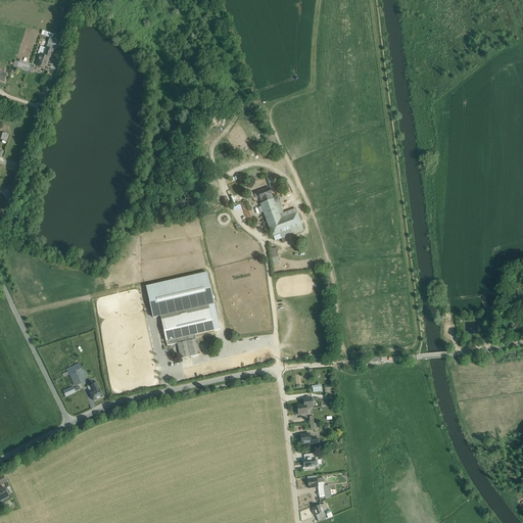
[(48,44),(46,48),(41,46),(38,54),(40,55),(38,60),(39,61),(40,62),(39,66),(39,67),(43,68),(43,67),(44,68),(46,64),(47,64),(46,63),(47,60),(49,60),(49,58),(50,58),(53,50),(51,50),(53,46),(48,44)]
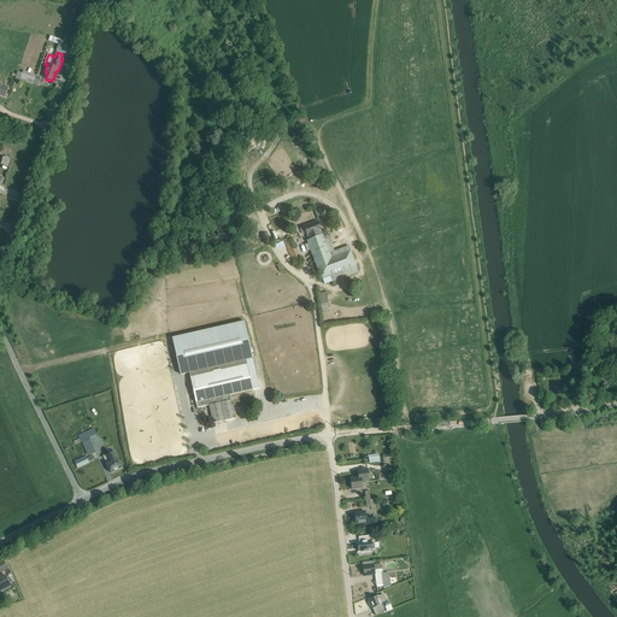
[(17,71),(15,80),(33,84),(33,83),(39,84),(41,76),(22,71),(22,72),(17,71)]
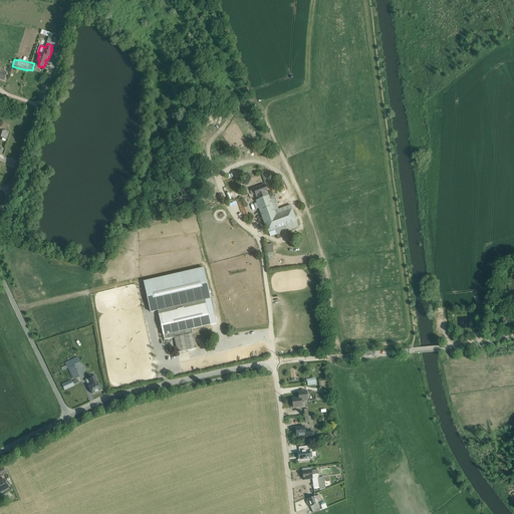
[(9,140),(11,132),(2,130),(0,138),(9,140)]
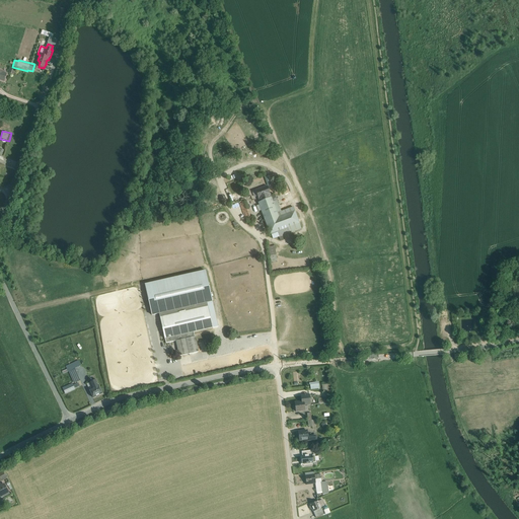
[(267,187),(255,191),(260,202),(272,198),(267,187)]
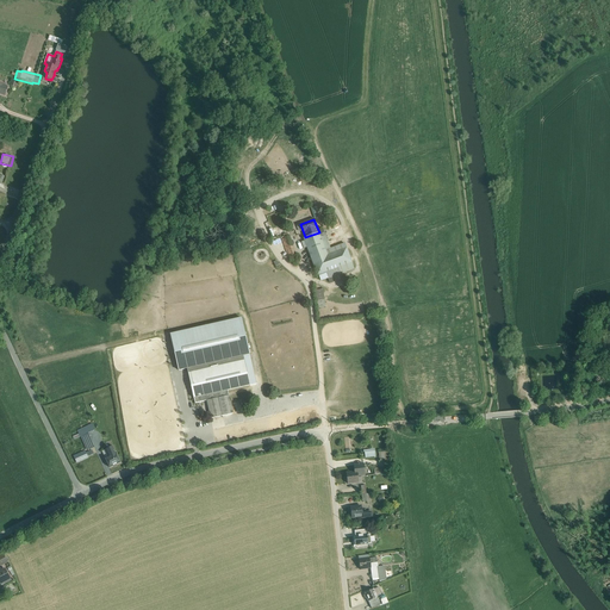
[(319,232),(305,237),(304,238),(317,275),(325,272),(352,262),(347,248),(330,254),(329,253),(327,254),(325,250),(321,237),(319,232)]
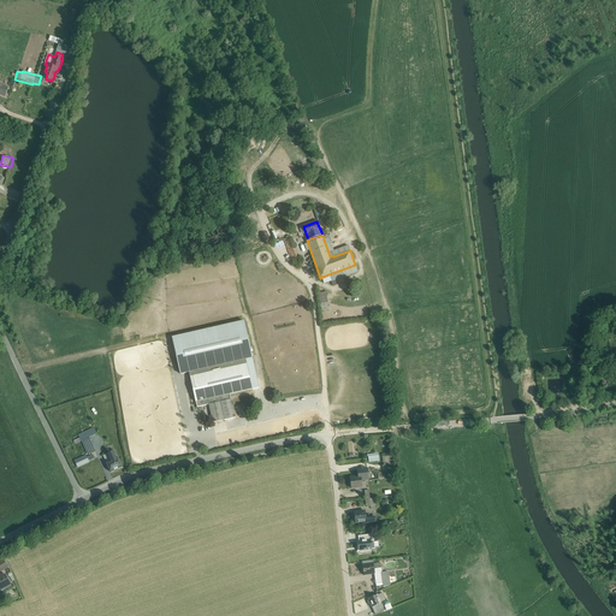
[(300,260),(291,237),(284,241),(291,262),(300,260)]
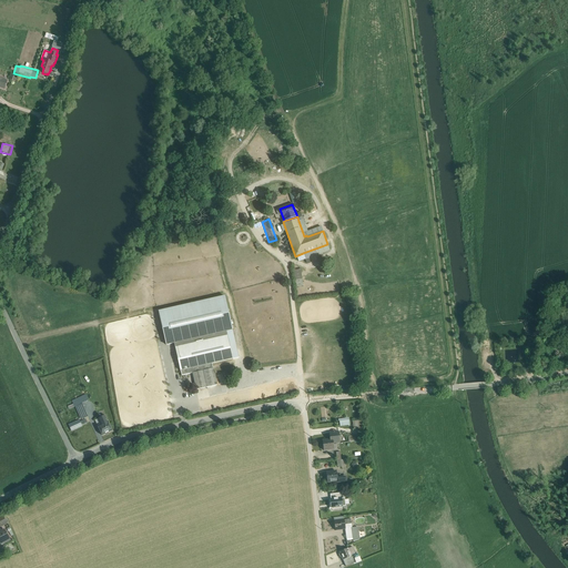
[(307,232),(303,233),(304,236),(306,235),(307,236),(323,231),(321,226),(307,232)]
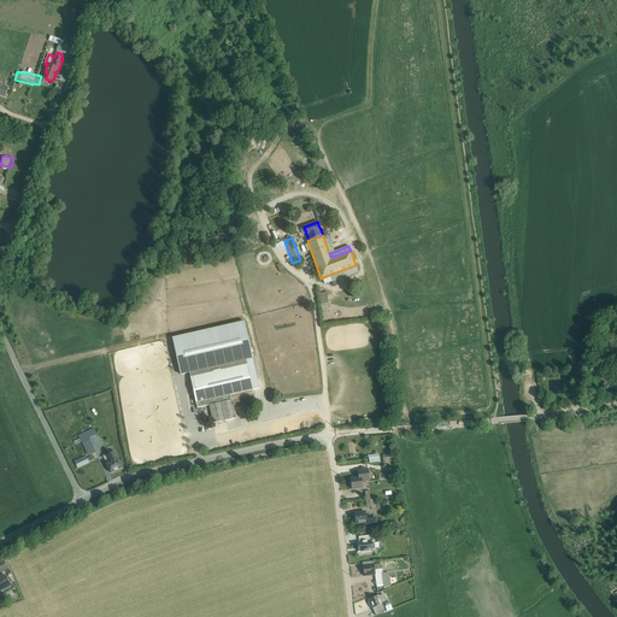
[(356,265),(329,275),(331,282),(358,272),(356,265)]
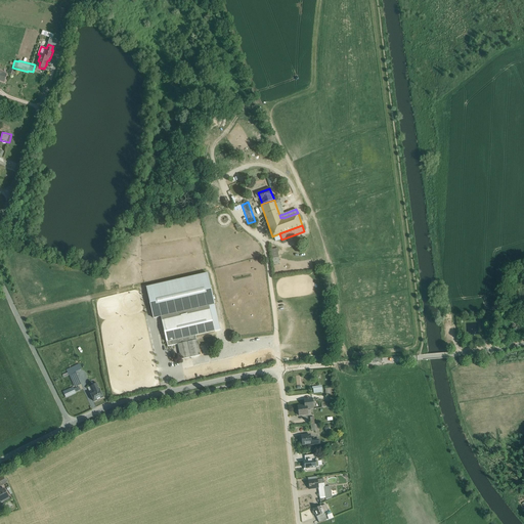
[(208,273),(146,288),(154,318),(161,316),(215,305),(208,273)]
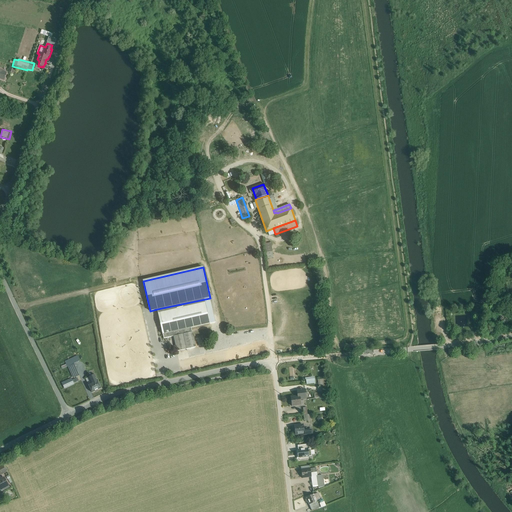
[(210,298),(157,309),(158,313),(163,334),(164,339),(173,336),(177,351),(195,347),(191,328),(215,322),(210,298)]
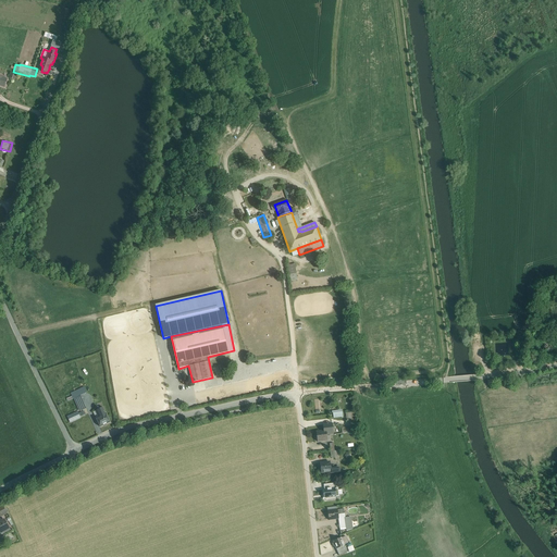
[(508,342),(493,343),(494,357),(509,357),(508,342)]
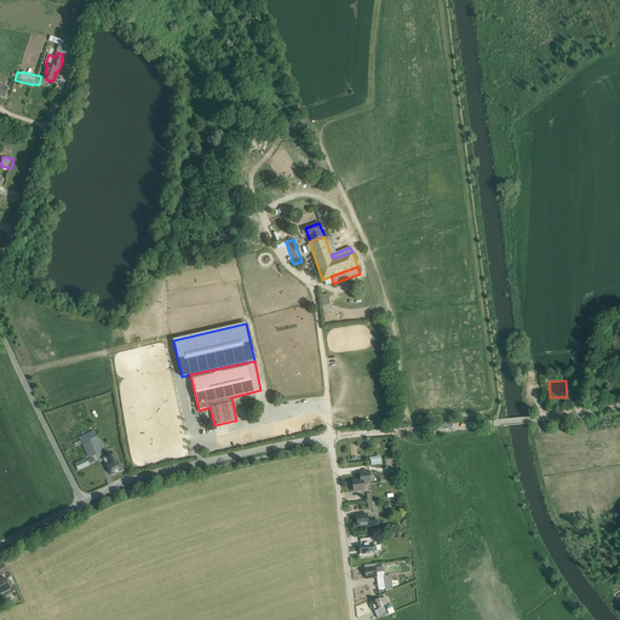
[(93,431),(81,437),(84,443),(96,437),(93,431)]
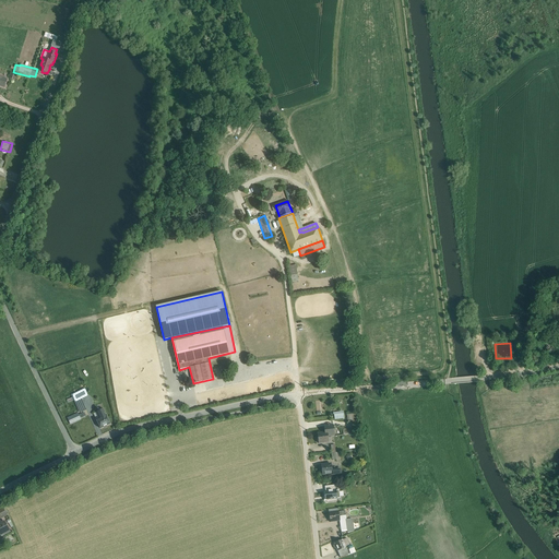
[(104,409),(97,413),(99,418),(96,420),(100,428),(110,424),(104,409)]
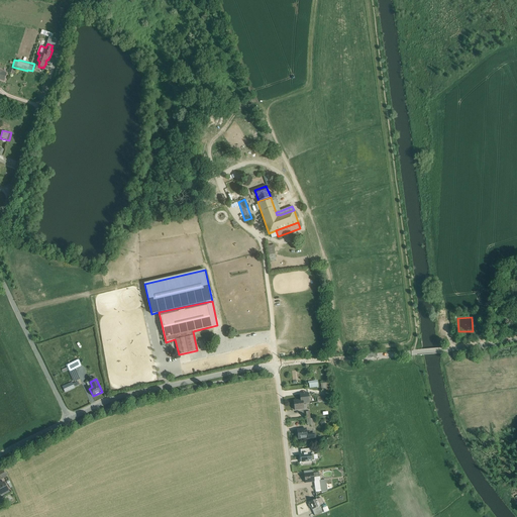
[(73,383),(64,387),(66,392),(75,388),(74,387),(73,384),(73,383)]
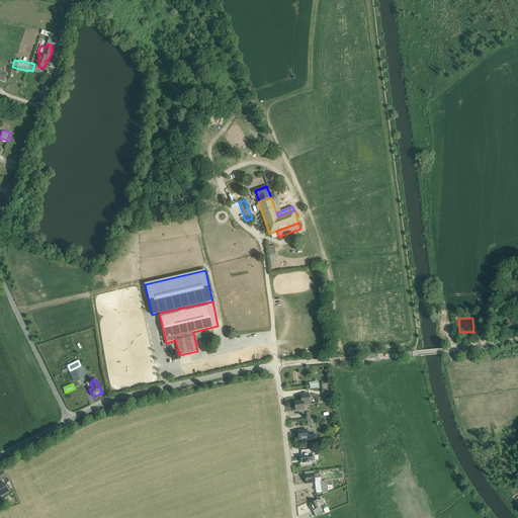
[(309,395),(300,396),(301,402),(304,401),(304,405),(310,404),(309,395)]
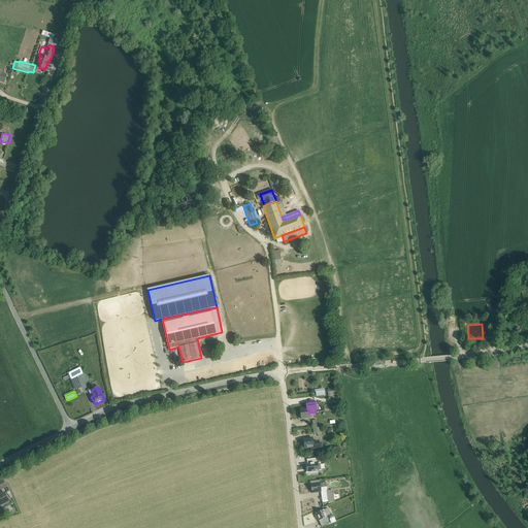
[(307,409),(300,409),(301,419),(310,418),(309,413),(309,408),(307,409)]
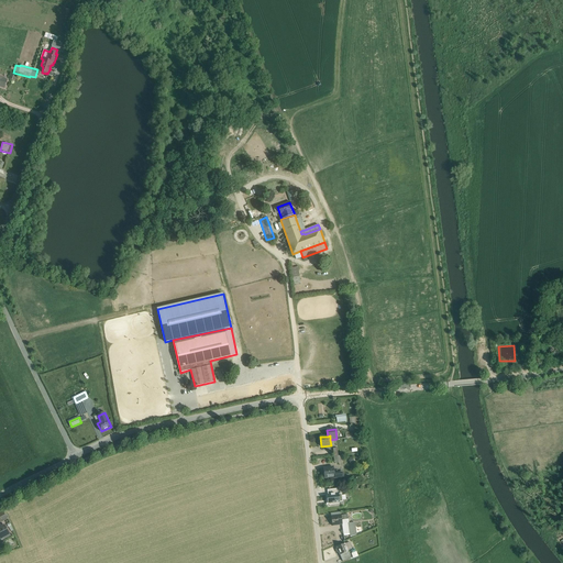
[(333,467),(323,468),(324,478),(333,477),(333,478),(341,477),(341,473),(334,474),(333,467)]
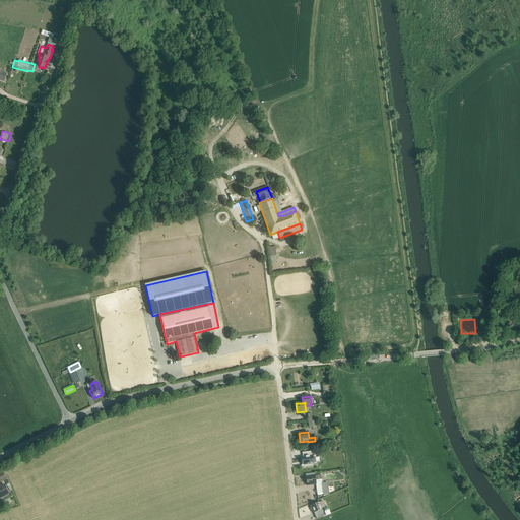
[(303,457),(302,458),(303,465),(304,465),(304,467),(313,466),(313,464),(316,463),(316,457),(315,456),(312,456),(303,457)]
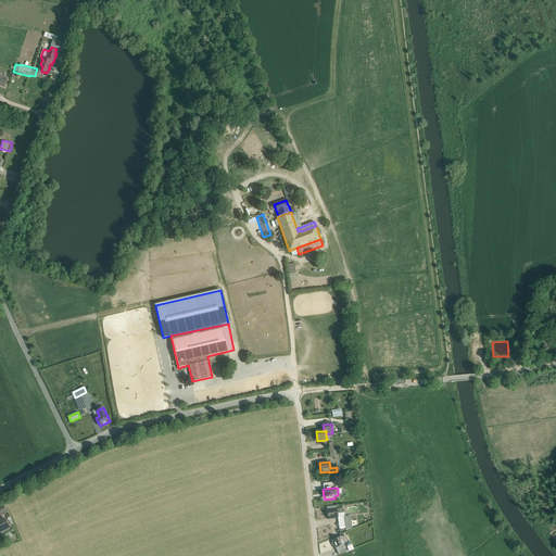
[(337,509),(327,510),(328,519),(338,518),(338,514),(343,513),(343,508),(337,509)]
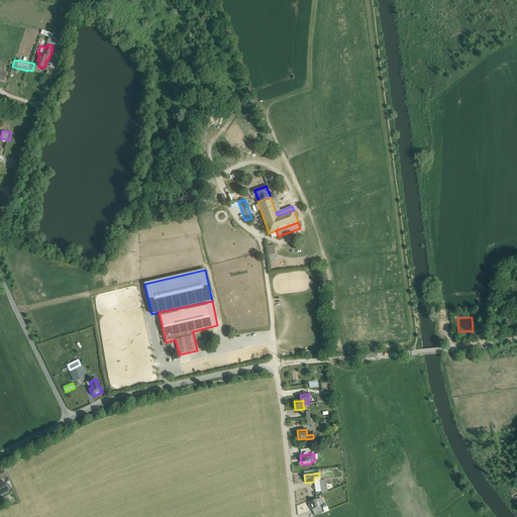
[(320,481),(321,493),(327,491),(326,487),(328,487),(328,483),(325,484),(325,481),(320,481)]
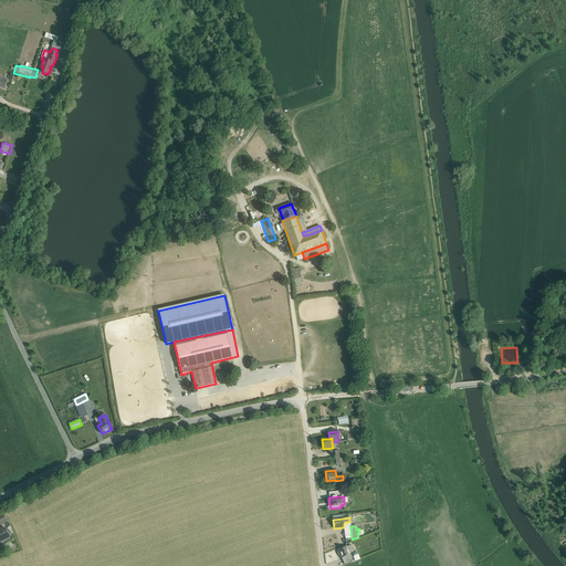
[(2,530),(1,528),(0,528),(0,541),(1,544),(10,538),(4,528),(2,530)]
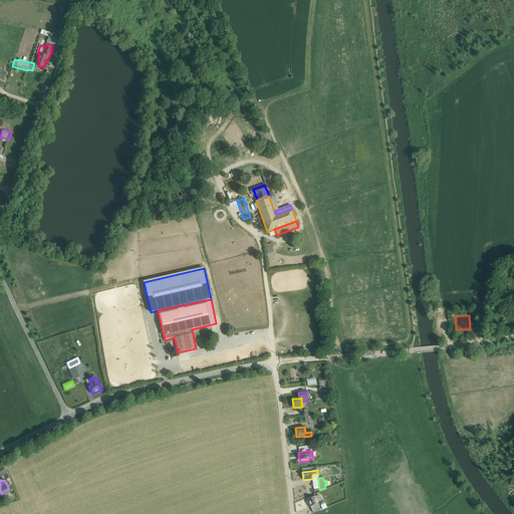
[(315,497),(307,500),(307,501),(306,502),(308,505),(309,504),(310,507),(318,504),(317,503),(318,502),(317,499),(316,499),(315,497)]
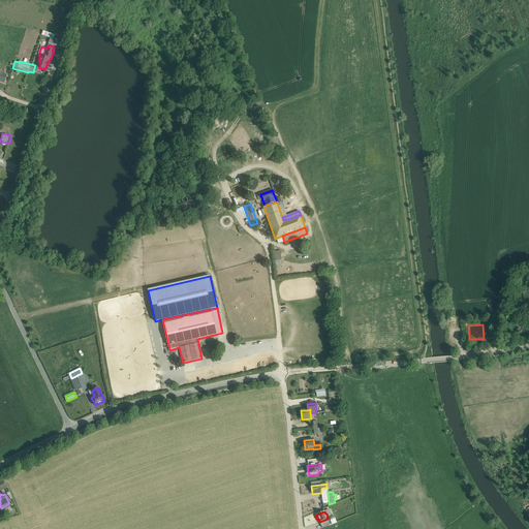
[(328,519),(319,522),(321,528),(330,525),(328,519)]
